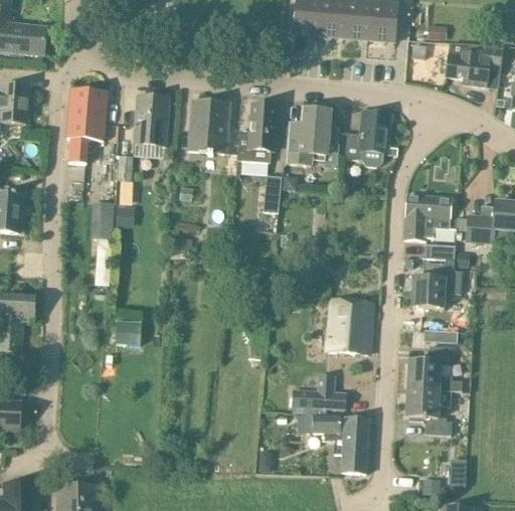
[(0,0),(0,48),(44,54),(47,26),(9,21),(11,0),(0,0)]
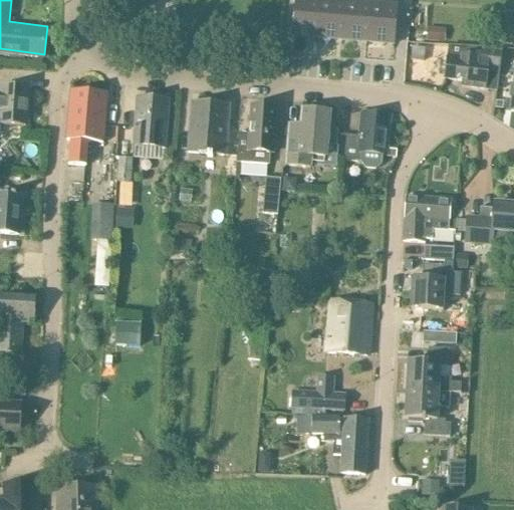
[(295,0),(292,29),(292,32),(318,34),(320,0),(295,0)]
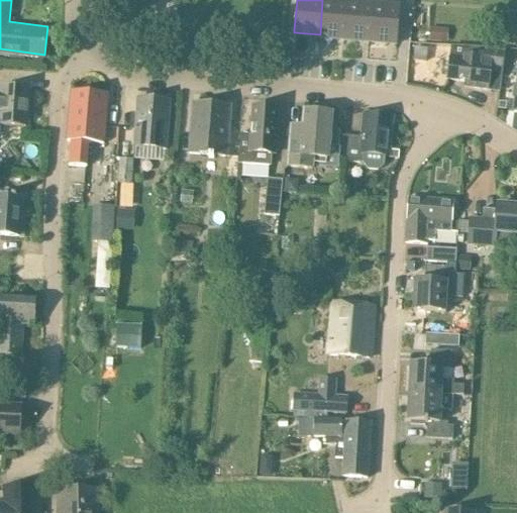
[(322,0),(320,34),(345,36),(348,0),(322,0)]
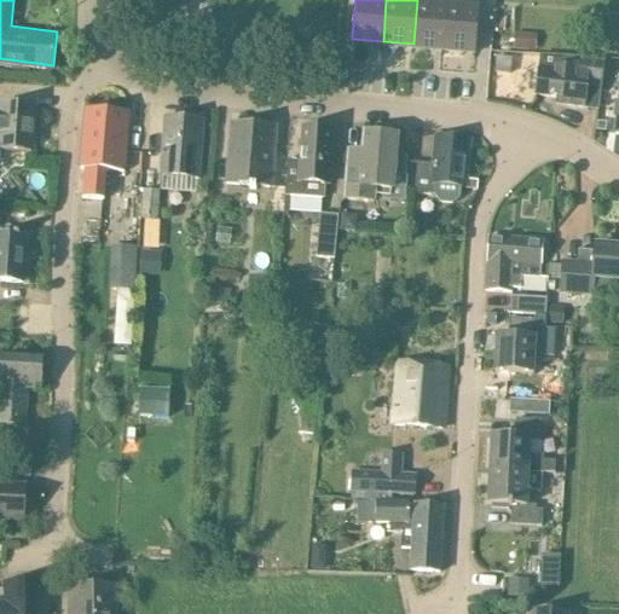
[(417,0),(414,44),(445,46),(449,0),(417,0)]
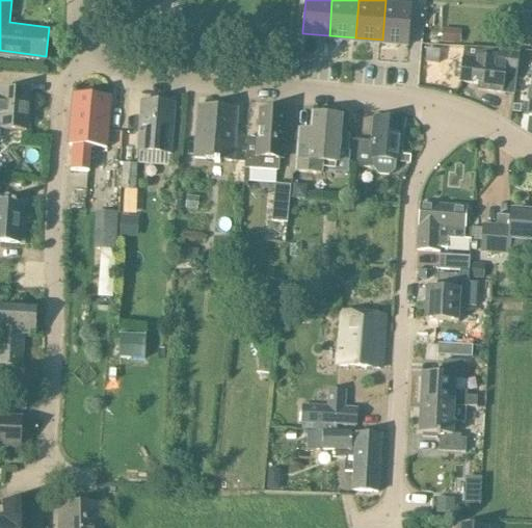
[(386,0),(382,40),(408,42),(411,1),(392,0),(386,0)]
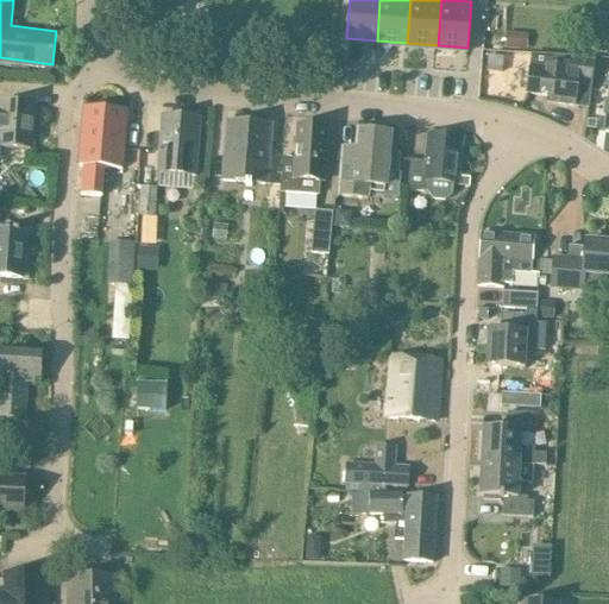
[(509,29),(508,45),(520,46),(521,30),(509,29)]
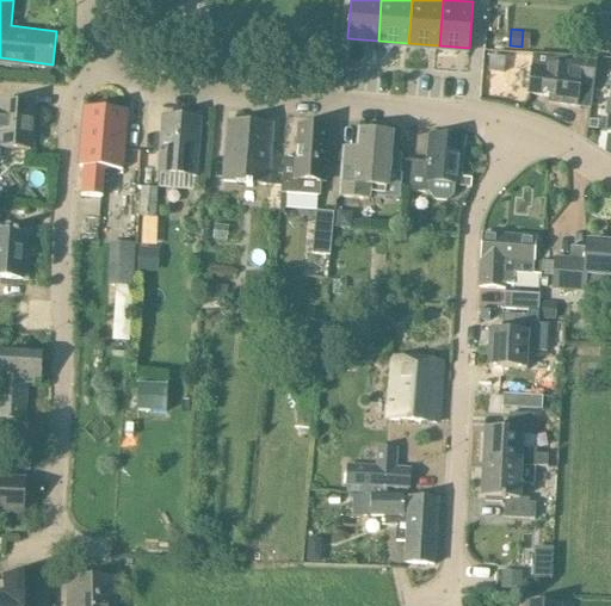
[(489,50),(487,65),(500,66),(501,51),(489,50)]
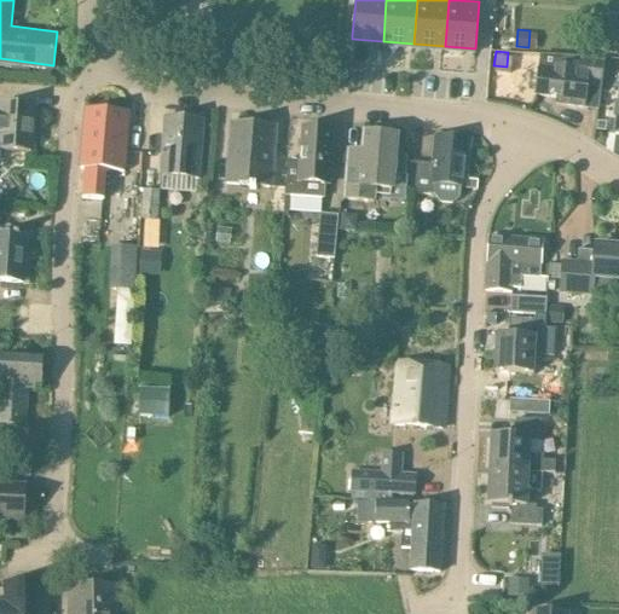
[(541,63),(537,92),(557,94),(557,99),(568,100),(586,103),(588,82),(603,85),(603,76),(606,57),(606,54),(583,52),(582,53),(580,65),(559,63),(557,65),(541,63)]
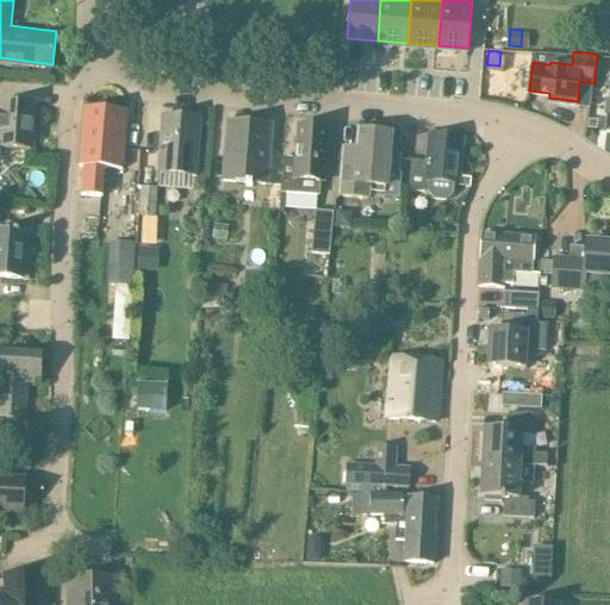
[(0,144),(31,147),(35,100),(1,98),(1,107),(0,106),(0,144)]
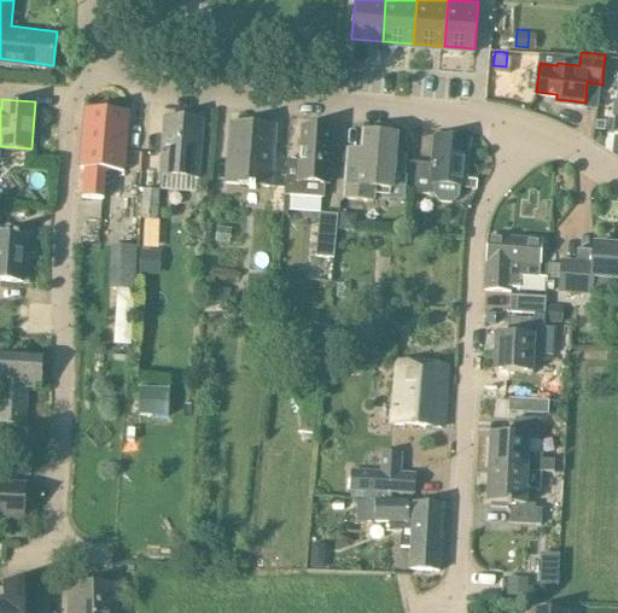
[(81,164),(85,164),(82,193),(104,196),(106,167),(124,168),(129,110),(86,106),(81,164)]
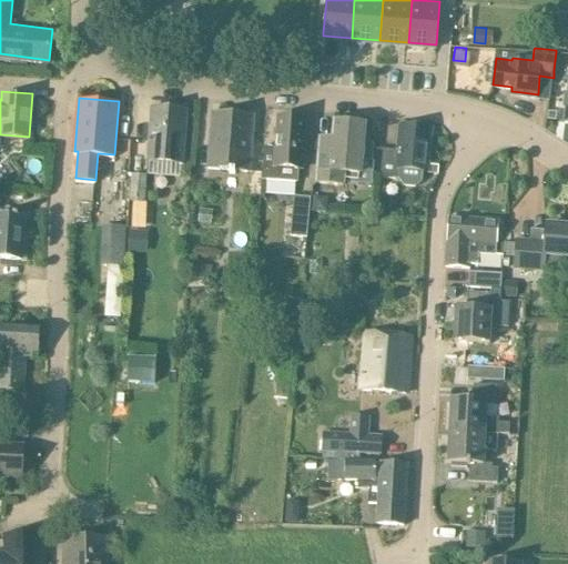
[(182,159),(186,107),(152,103),(148,157),(182,159)]
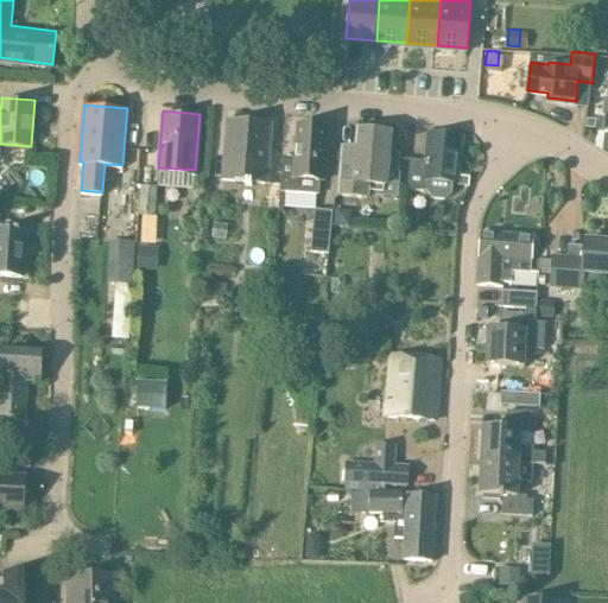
[(267,181),(272,119),(228,115),(222,176),(267,181)]
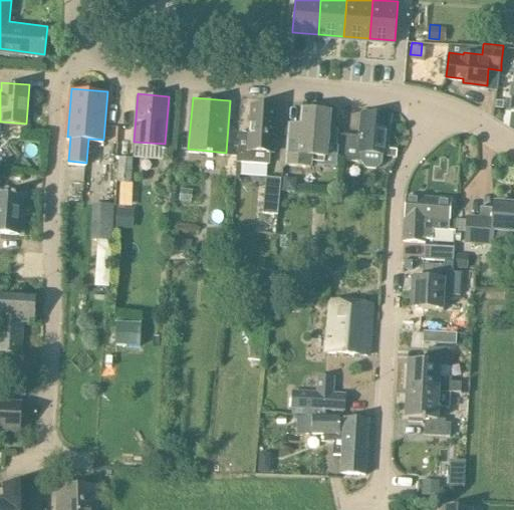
[(274,150),(276,104),(251,102),(249,130),(239,130),(236,159),(271,162),(272,150),(274,150)]
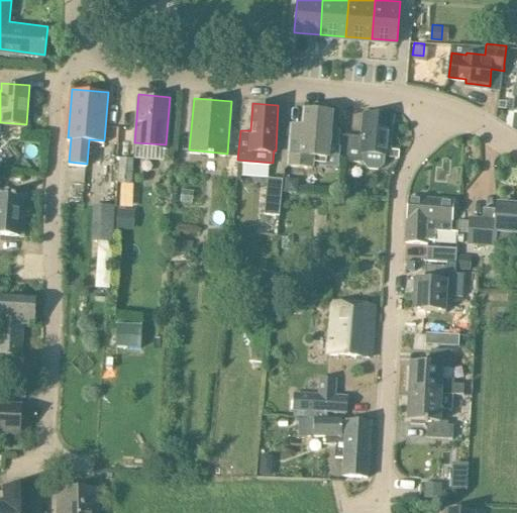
[(293,124),(290,164),(314,167),(314,163),(338,164),(341,127),(330,126),(332,110),(305,108),(303,125),(293,124)]
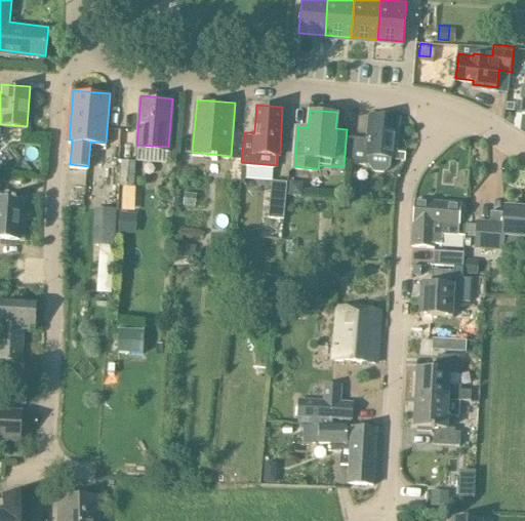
[(371,113),(369,135),(354,134),(352,160),(369,162),(373,167),(384,168),(389,164),(391,154),(394,154),(398,115),(371,113)]
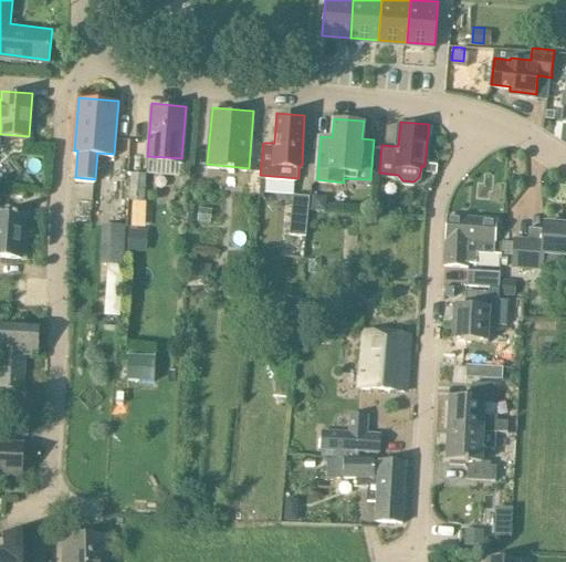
[(126,219),(126,224),(144,225),(145,198),(146,170),(130,168),(129,197),(128,197),(126,219)]
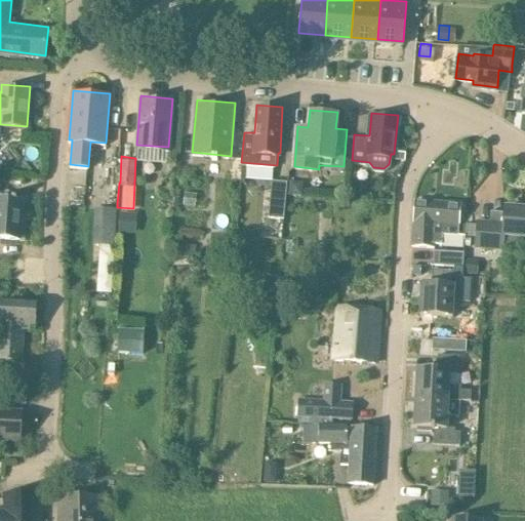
[(272,177),(269,214),(283,215),(287,179),(272,177)]
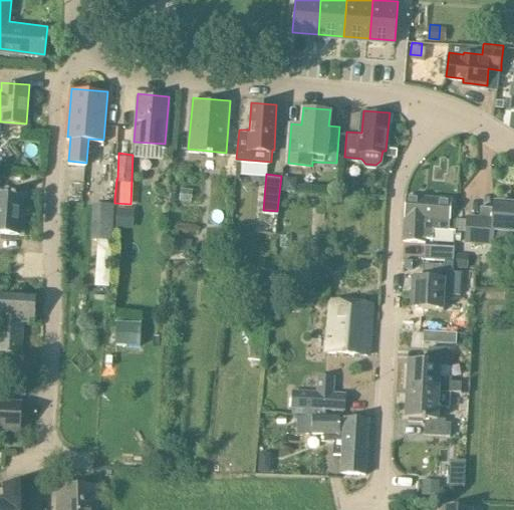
[(284,175),(283,188),(295,189),(296,176),(284,175)]
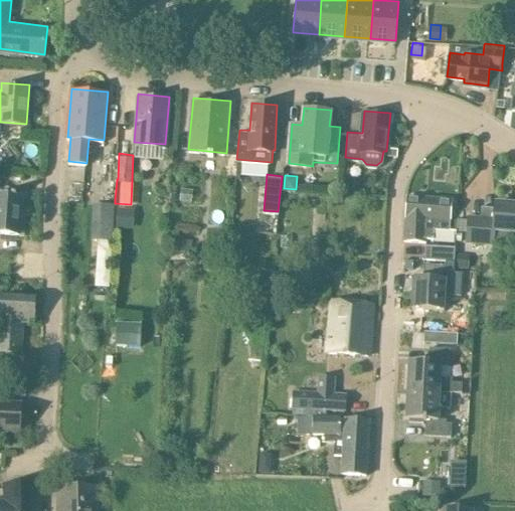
[(0,229),(19,231),(22,193),(0,192),(0,229)]
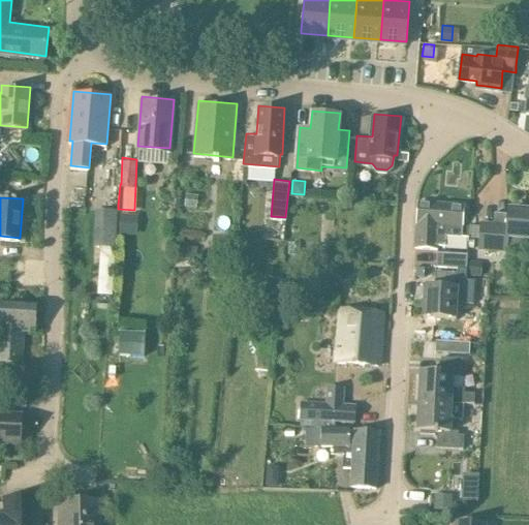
[(415,221),(416,221),(415,245),(438,246),(438,242),(446,243),(447,234),(462,235),(464,203),(417,198),(415,221)]
